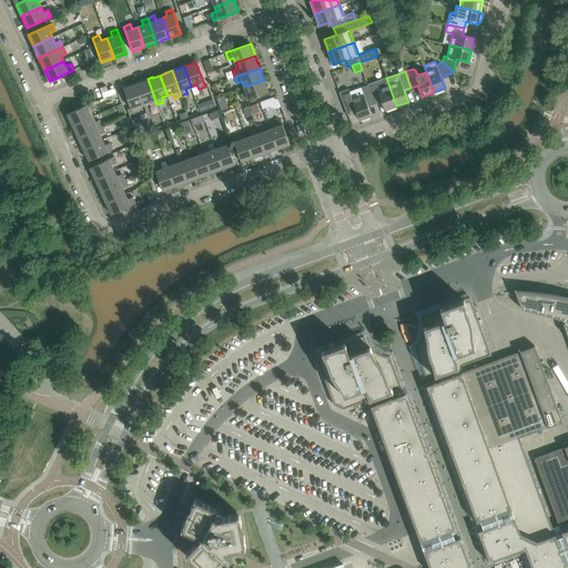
[(386,78),(367,84),(374,101),(381,99),(385,110),(396,105),(386,78)]
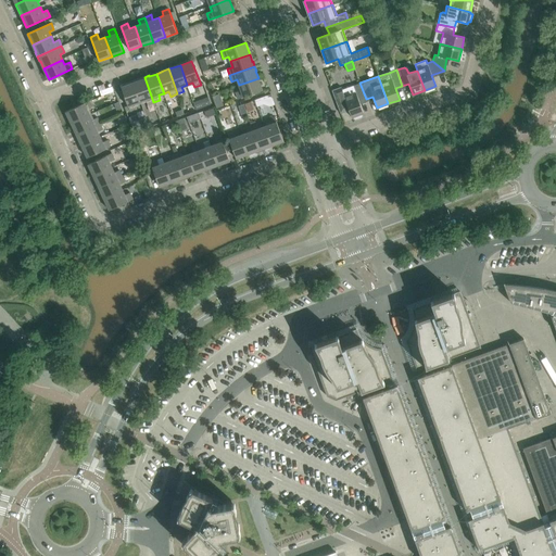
[(133,83),(140,102),(146,100),(148,104),(153,102),(144,77),(140,79),(133,83)]
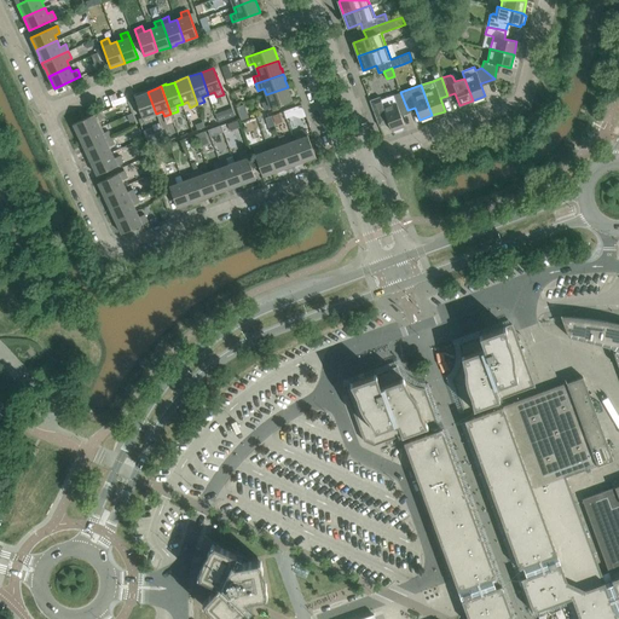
[(293,100),(288,87),(266,94),(267,100),(262,103),(265,110),(293,100)]
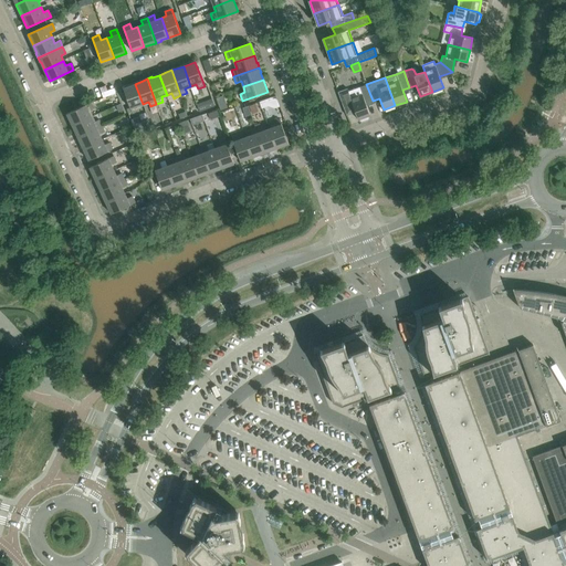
[(135,84),(123,88),(133,113),(139,111),(137,105),(143,104),(135,84)]
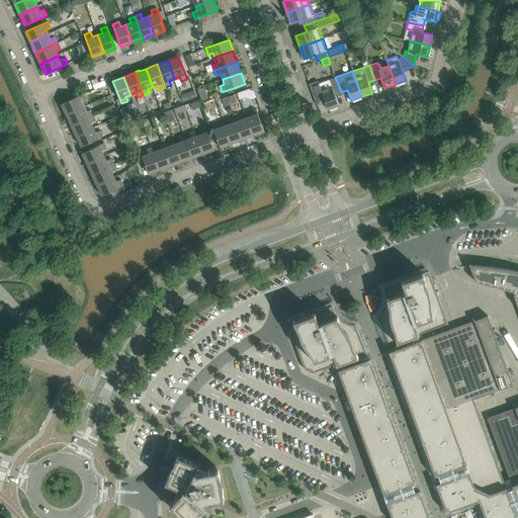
[(310,84),(309,84),(317,105),(325,102),(328,109),(329,108),(330,111),(337,108),(337,105),(338,105),(336,97),(335,95),(341,92),(335,77),(329,80),(330,81),(331,86),(321,90),(320,85),(318,81),(310,84)]
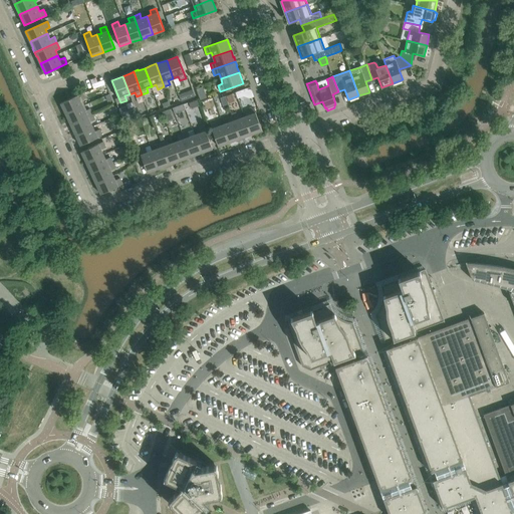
[(244,96),(241,90),(235,92),(238,98),(244,96)]
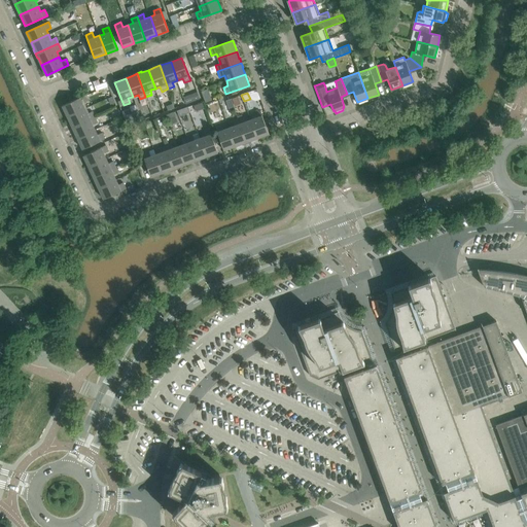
[(67,116),(84,108),(82,104),(88,101),(84,95),(62,106),(67,116)]
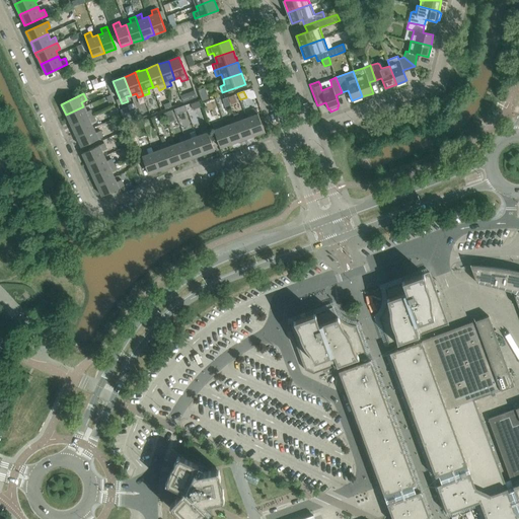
[(235,94),(229,96),(231,103),(237,101),(235,94)]
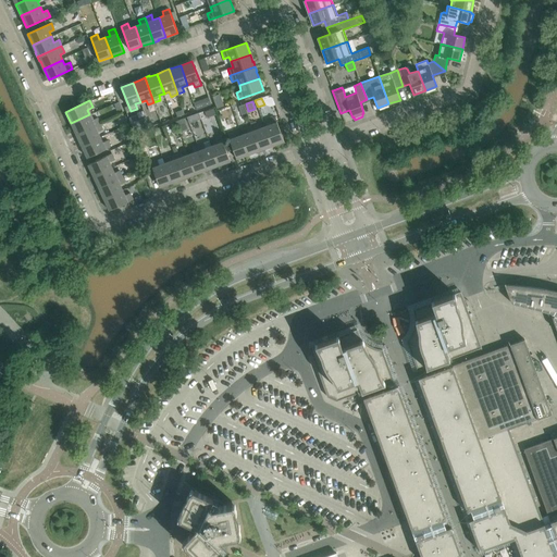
[(213,107),(206,110),(208,116),(217,113),(213,107)]
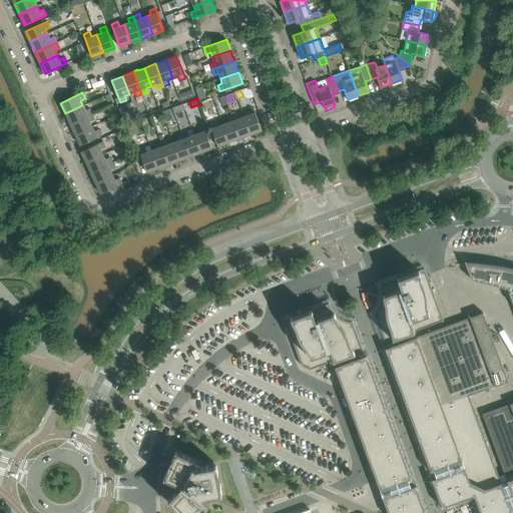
[(184,103),(172,107),(175,113),(186,108),(184,103)]
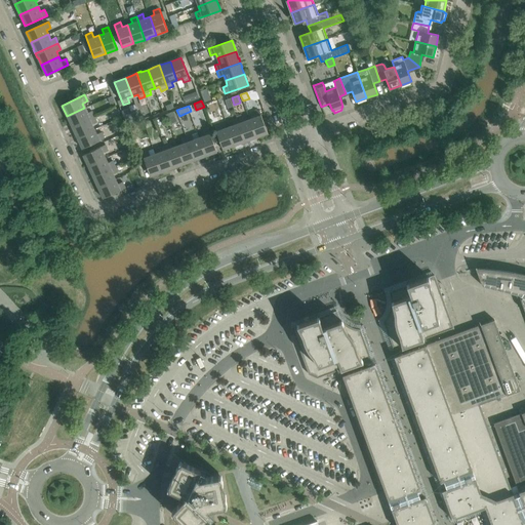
[(129,107),(122,109),(128,124),(142,119),(137,109),(131,111),(129,107)]
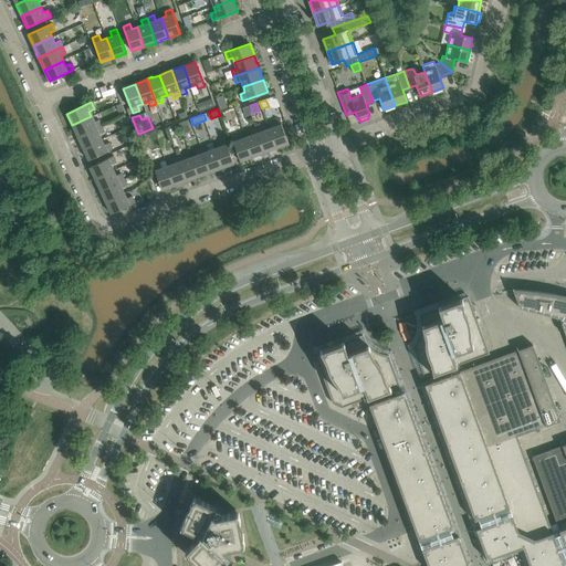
[(91,116),(72,125),(75,133),(76,137),(102,125),(98,119),(94,122),(91,116)]
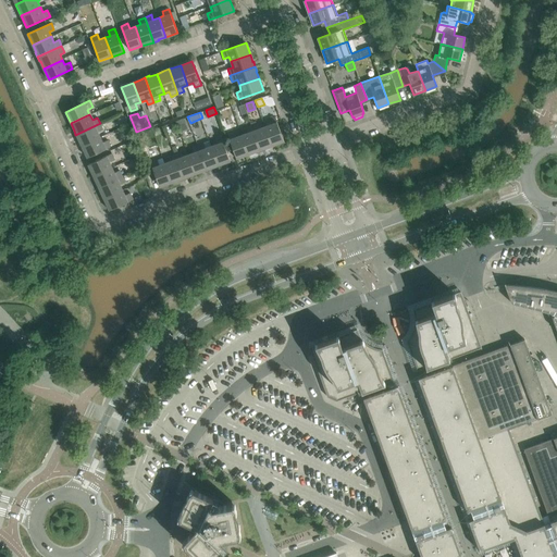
[(275,116),(268,120),(270,124),(264,126),(272,146),(284,141),(275,116)]
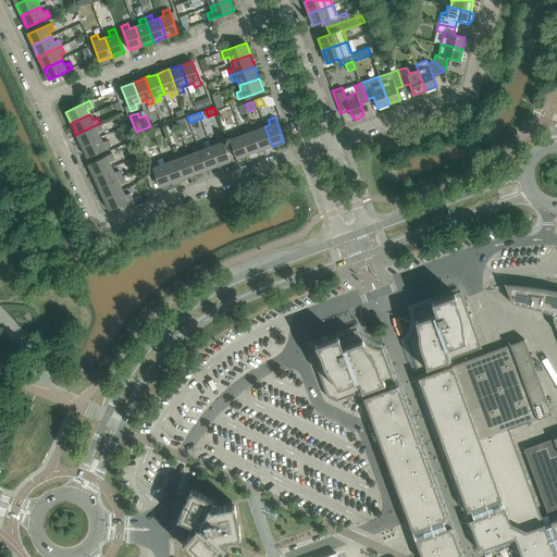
[(100,123),(75,135),(77,139),(78,139),(82,146),(100,137),(98,132),(103,130),(100,123)]
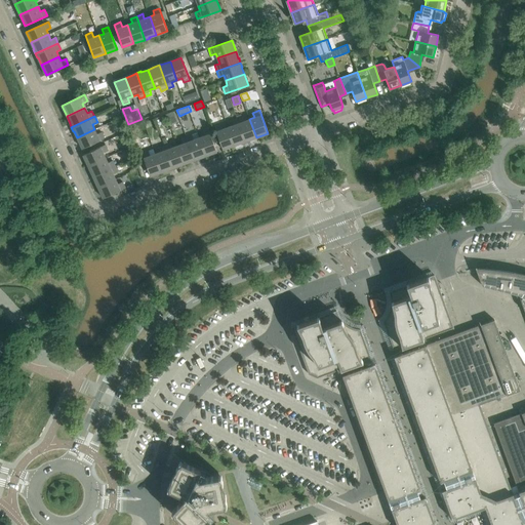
[(249,139),(256,137),(249,119),(244,121),(243,116),(237,118),(245,143),(250,140),(249,139)]
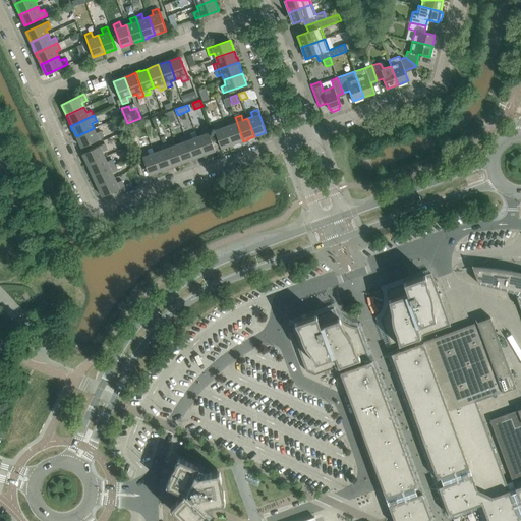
[(243,141),(235,117),(229,119),(231,124),(226,126),(232,145),(239,141),(239,142),(243,141)]
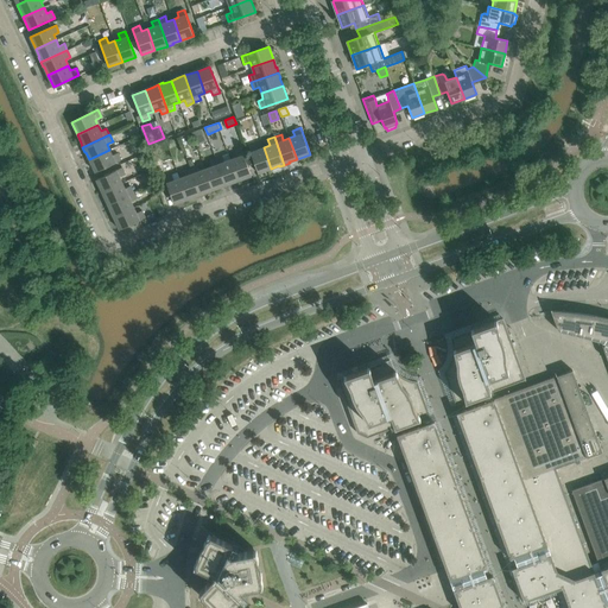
[(144,141),(137,144),(140,151),(147,147),(144,141)]
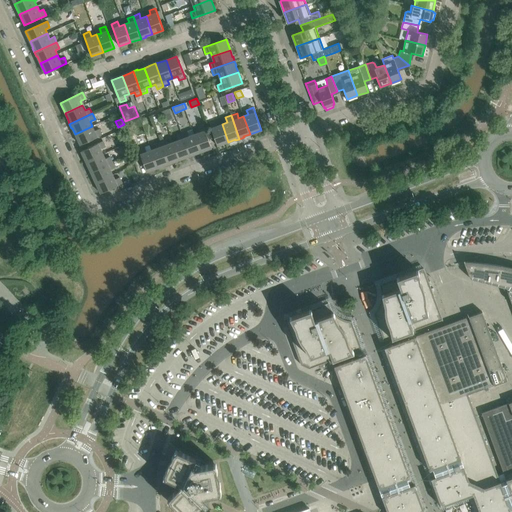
[(221,144),(228,142),(222,124),(217,126),(215,121),(209,123),(217,146),(221,144)]
